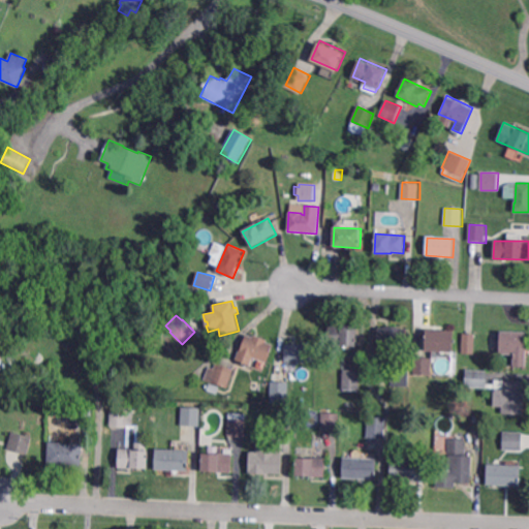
[(356,346),(329,345),(329,325),(358,325),(356,346)]
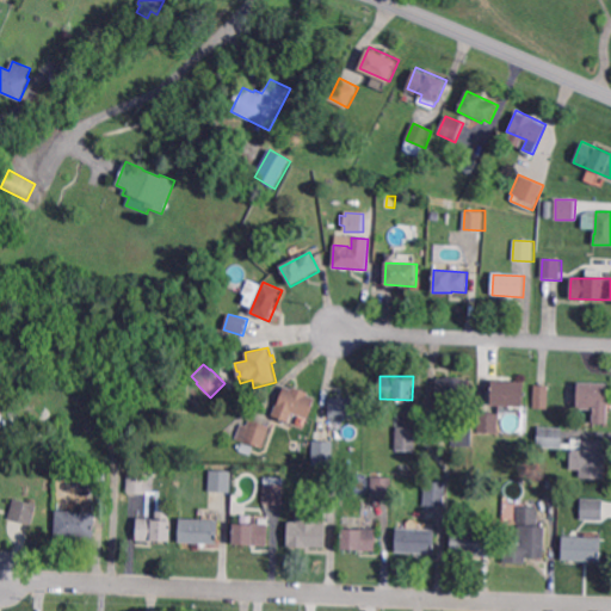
[(462,380),(470,380),(469,402),(454,402),(452,412),(434,411),(437,378),(445,378),(445,377),(462,378),(462,380)]
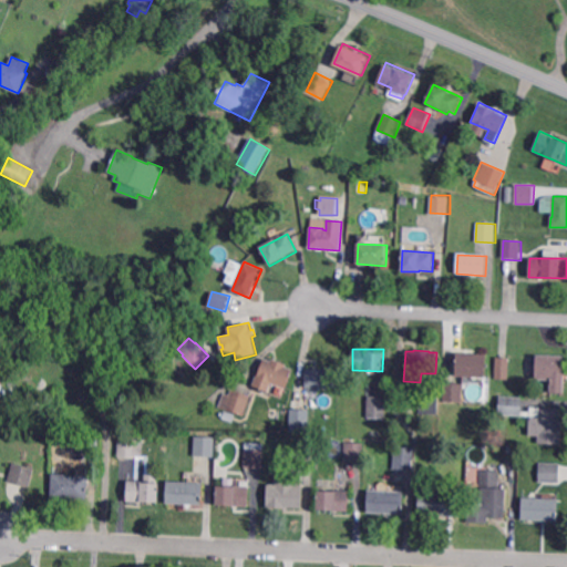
[(485,378),(456,377),(457,353),(487,356),(485,378)]
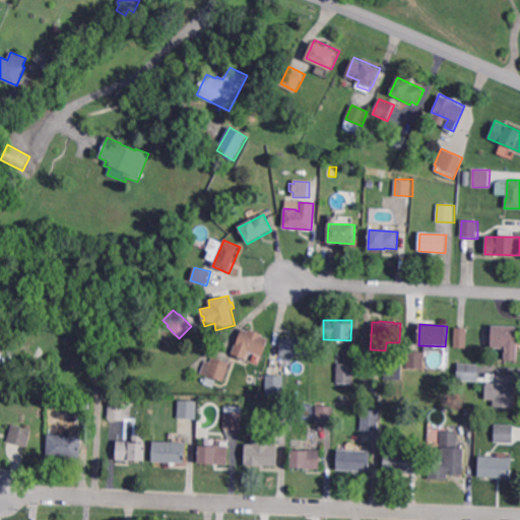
[(517,363),(504,362),(505,348),(491,348),(492,325),(519,327),(517,363)]
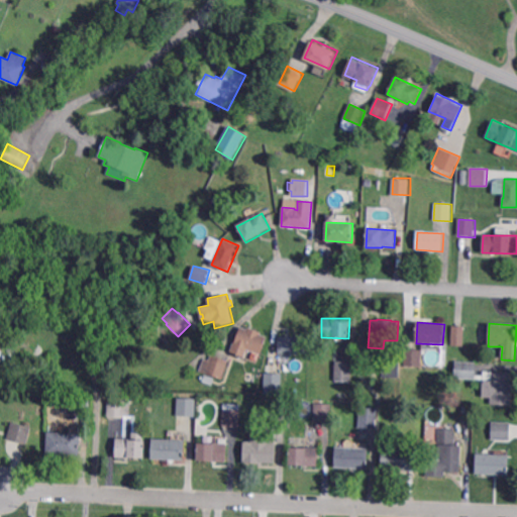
[(464,344),(452,343),(453,325),(466,325),(464,344)]
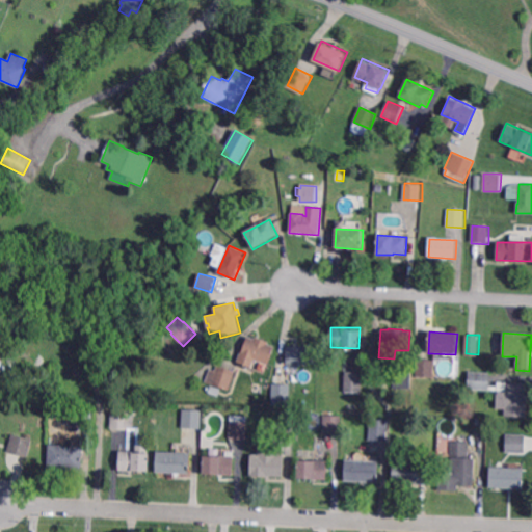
[(255,340),(256,337),(270,343),(268,346),(274,348),(268,366),(256,361),(253,369),(237,363),(247,337),(255,340)]
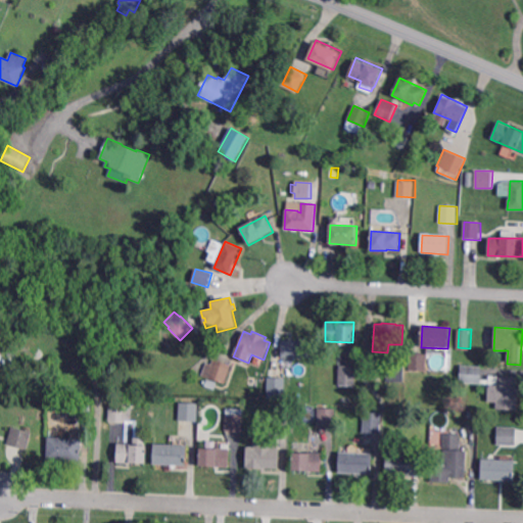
[(311,360),(300,360),(300,358),(282,358),(282,340),(311,341),(311,360)]
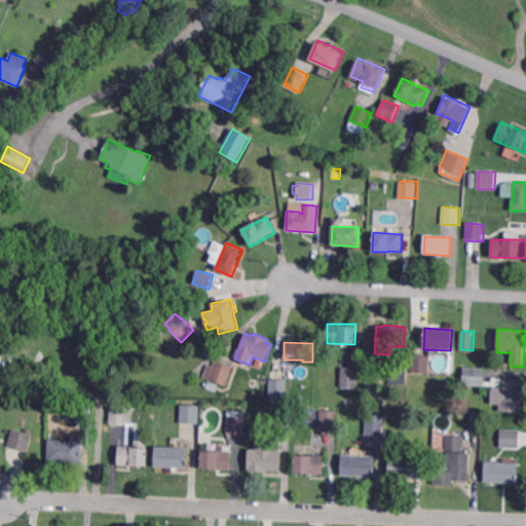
[(410,374),(411,357),(428,358),(428,374),(410,374)]
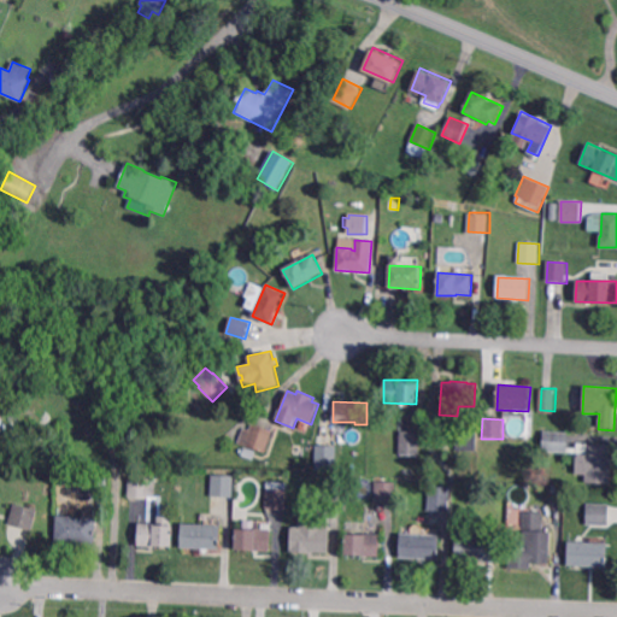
[(272,430),(265,452),(239,444),(245,427),(251,429),(252,424),(272,430)]
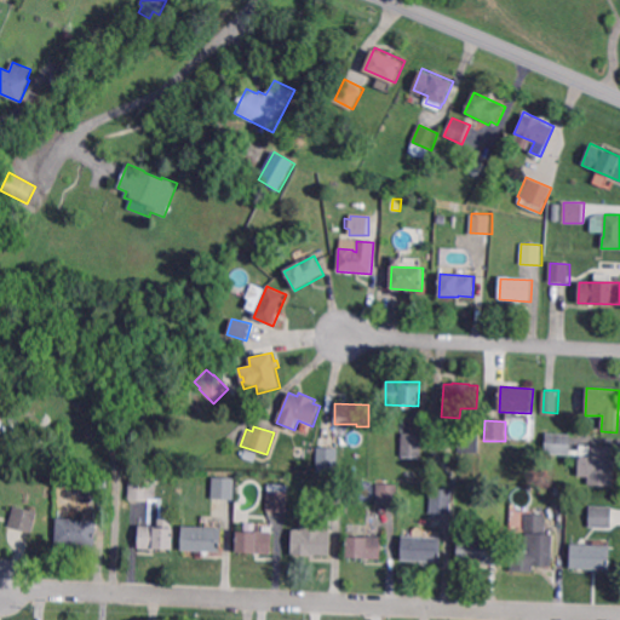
[(480,452),(460,452),(461,431),(481,432),(480,452)]
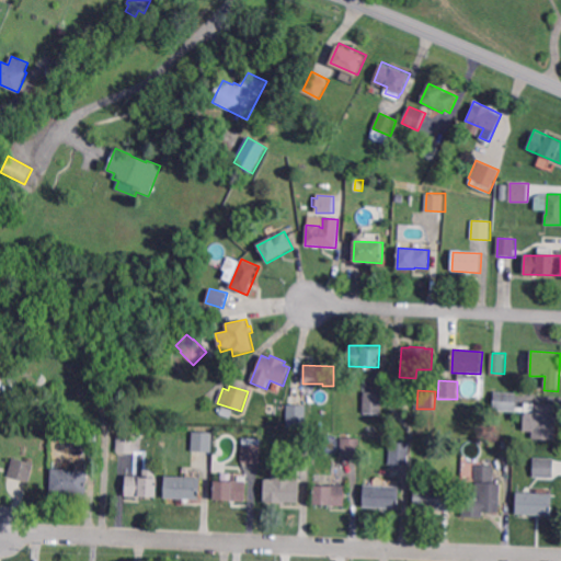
[(381,414),(364,413),(364,392),(382,393),(381,414)]
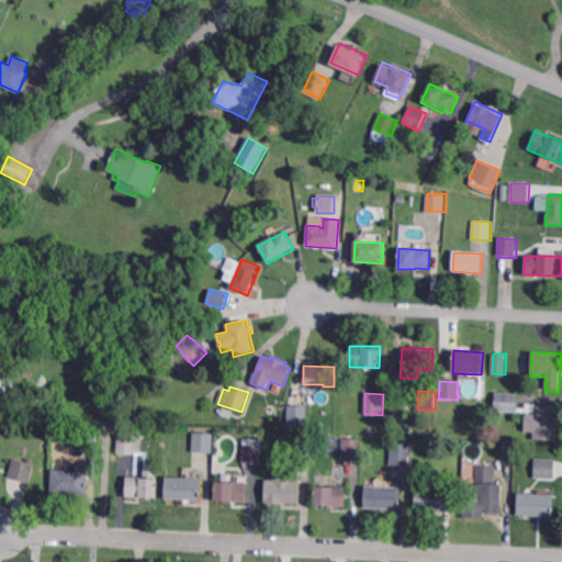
[(517,413),(494,411),(495,393),(518,394),(517,413)]
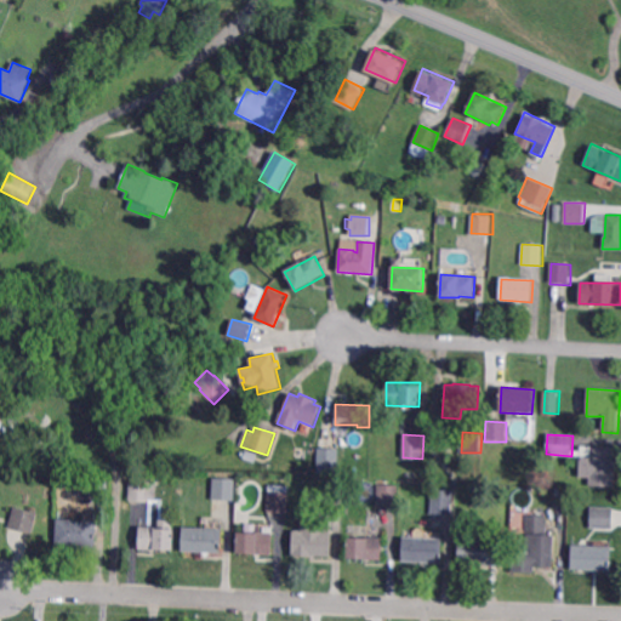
[(339,474),(318,473),(318,449),(339,450),(339,474)]
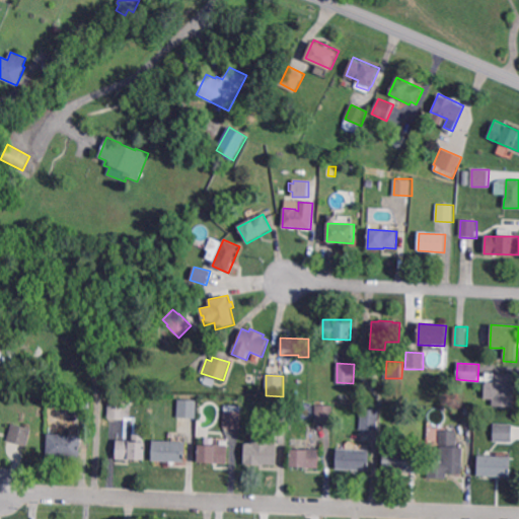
[(514,409),(494,408),(494,401),(485,400),(486,382),(495,382),(495,375),(515,376),(514,409)]
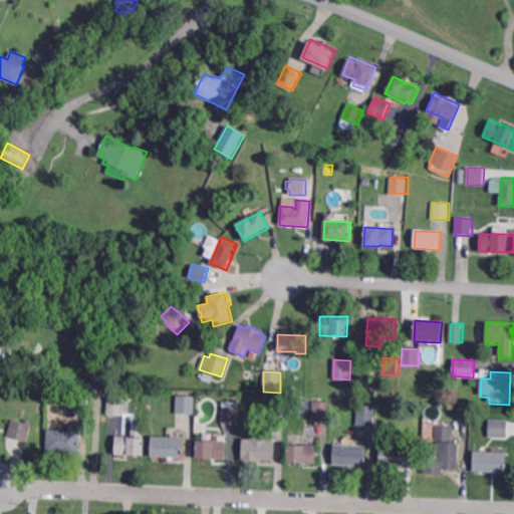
[(117,399),(124,400),(124,404),(130,404),(130,415),(124,414),(124,415),(107,414),(107,398),(110,399),(110,393),(117,394),(117,399)]
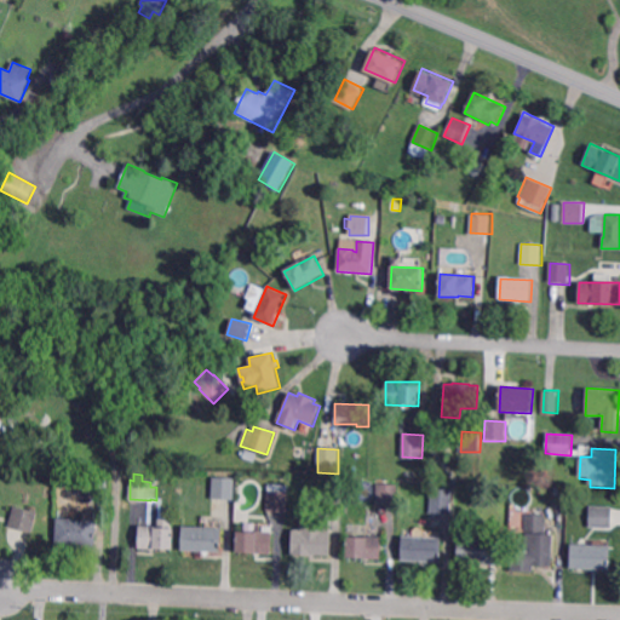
[(234,500),(212,499),(213,477),(235,478),(234,500)]
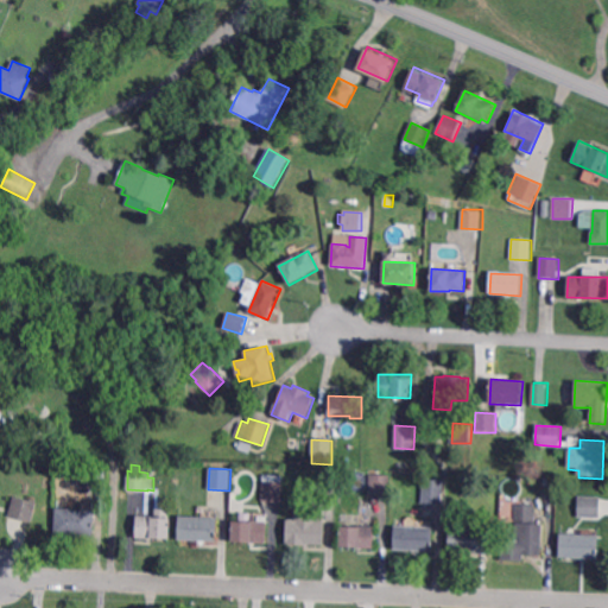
[(337,496),(317,496),(317,475),(339,476),(337,496)]
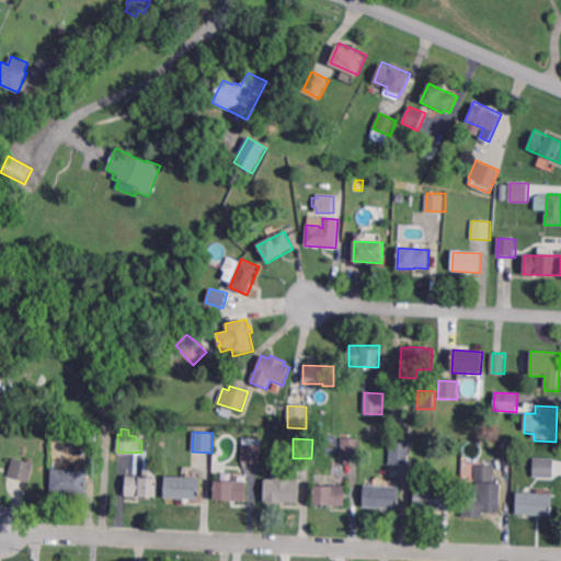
[(361,458),(342,458),(342,438),(361,438),(361,458)]
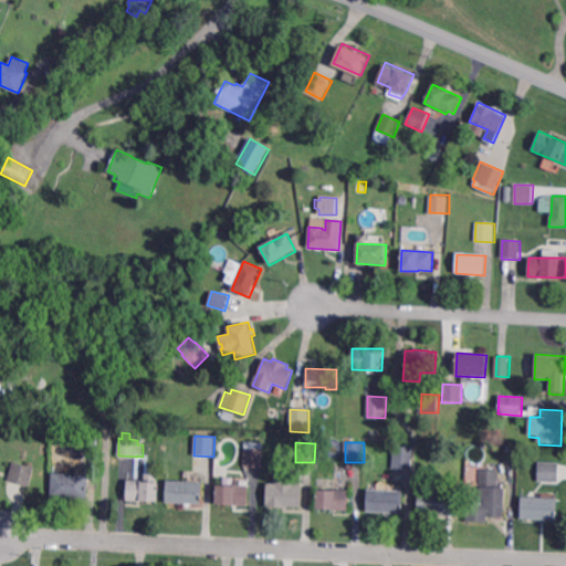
[(413,469),(394,467),(396,444),(415,446),(413,469)]
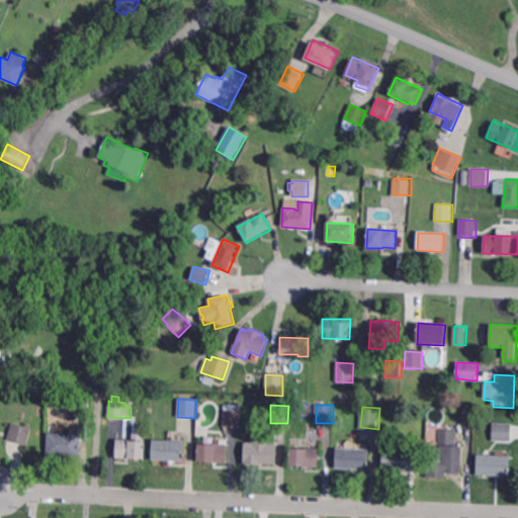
[(241,428),(224,427),(224,411),(241,411),(241,428)]
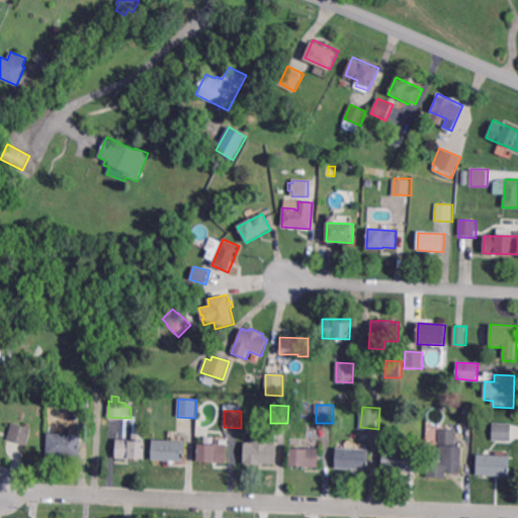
[(510,440),(510,422),(492,422),(491,439),(510,440)]
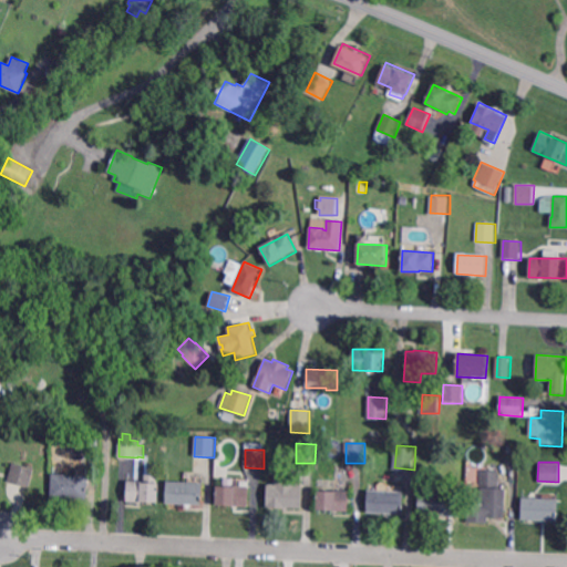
[(29,487),(8,482),(13,463),(34,468),(29,487)]
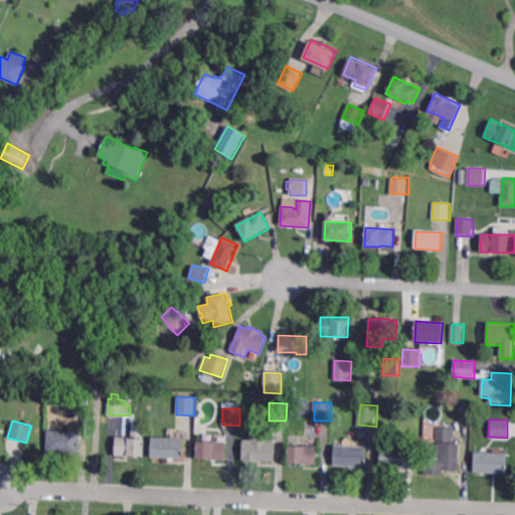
[(459,471),(424,470),(424,457),(438,457),(438,445),(437,445),(437,427),(454,427),(453,445),(459,445),(459,471)]
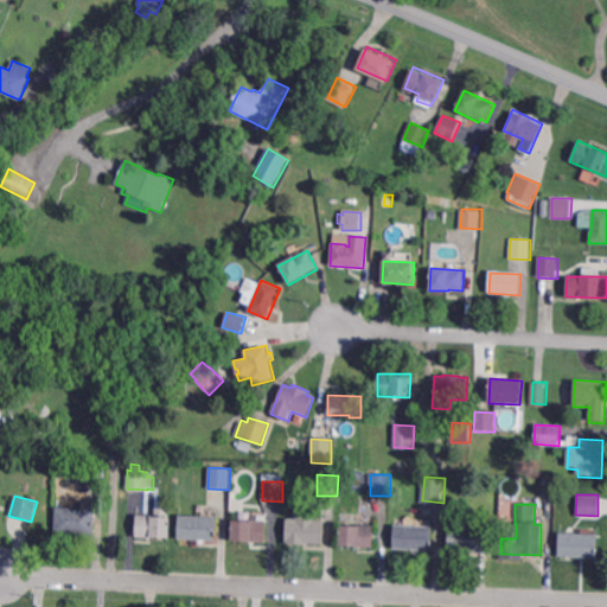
[(167,518),(171,518),(170,538),(136,537),(138,516),(155,516),(155,508),(168,509),(167,518)]
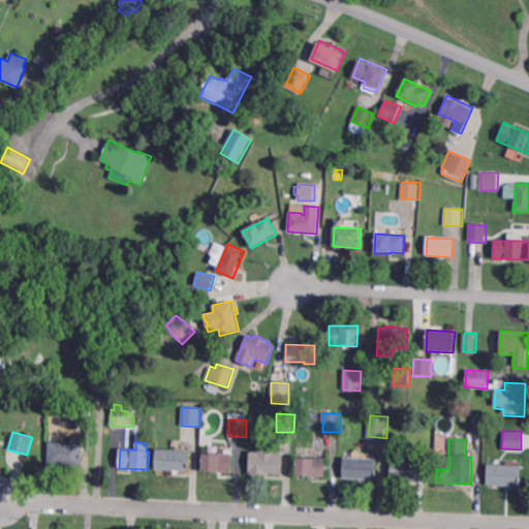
[(82,468),(48,467),(49,443),(83,444),(82,468)]
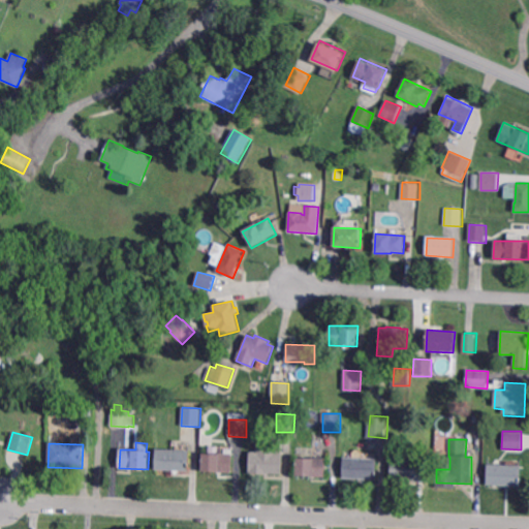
[(276,453),(283,454),(283,473),(267,473),(267,475),(249,474),(250,452),(257,452),(257,443),(276,444),(276,453)]
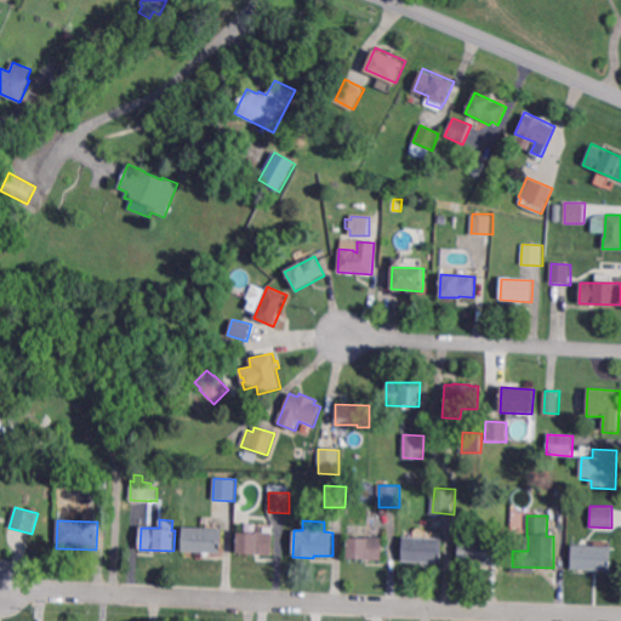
[(221,554),(183,552),(184,528),(222,530),(221,554)]
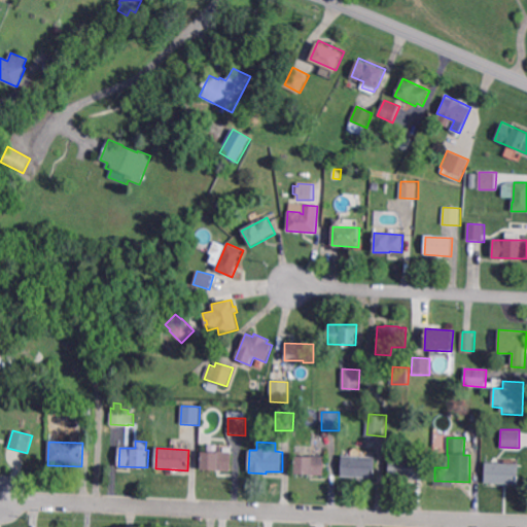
[(232,472),(202,471),(203,452),(233,454),(232,472)]
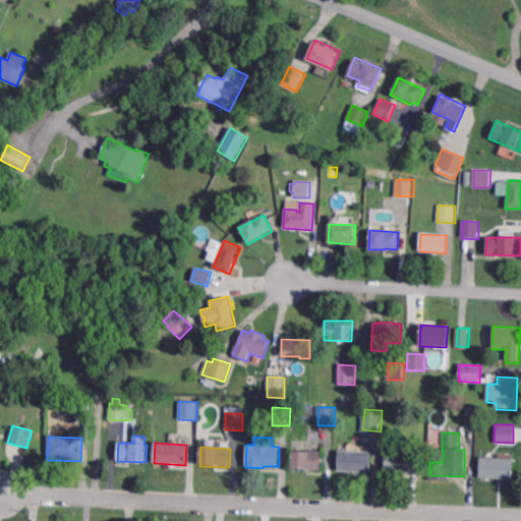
[(370,473),(338,472),(339,450),(371,452),(370,473)]
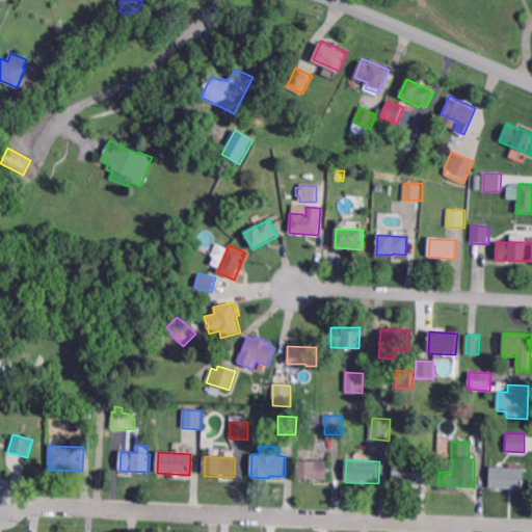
[(326,480),(297,479),(298,460),(327,462),(326,480)]
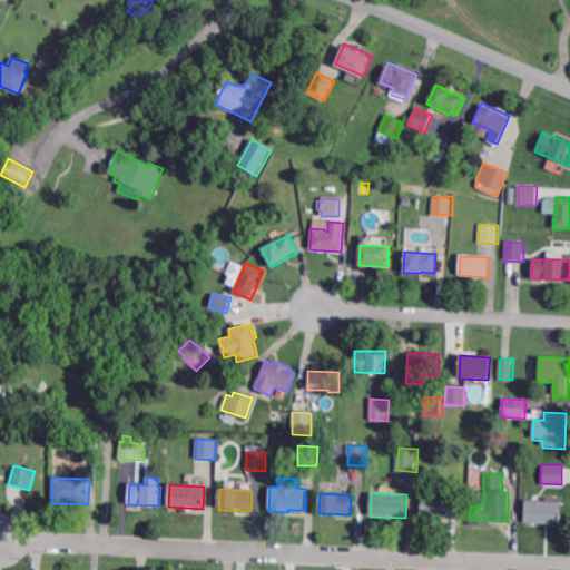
[(459,521),(429,520),(429,518),(422,518),(422,495),(460,497),(459,521)]
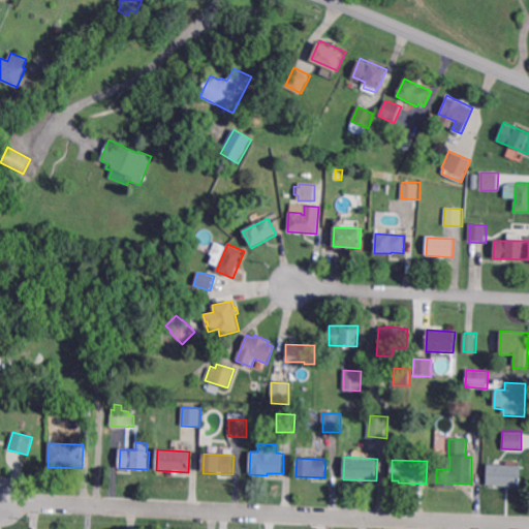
[(520,487),(487,486),(487,464),(521,466),(520,487)]
